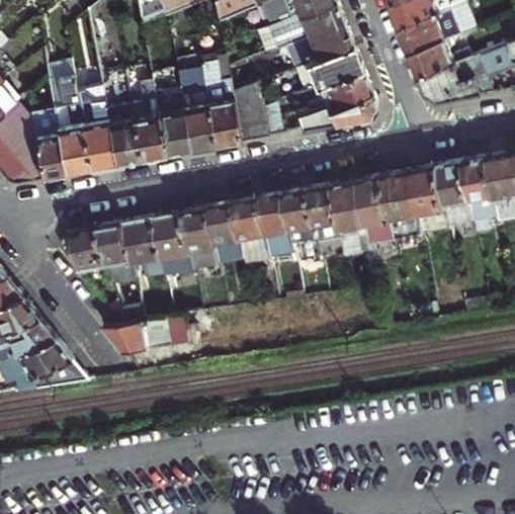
[(111,0),(100,0),(90,9),(91,18),(114,14),(111,0)]
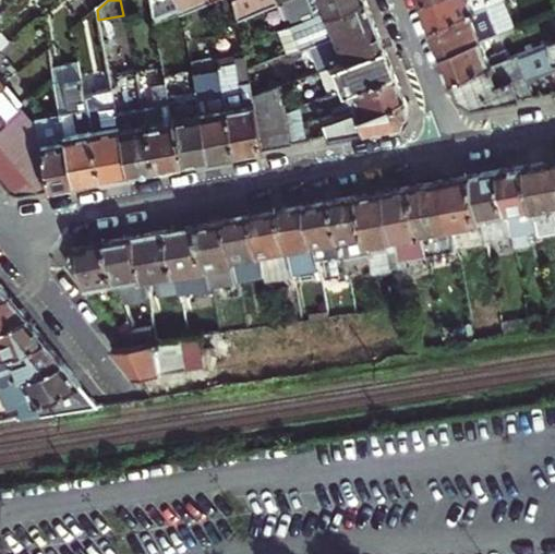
[(274,4),(272,0),(170,0),(176,12),(207,0),(230,0),(234,20),(274,4)]
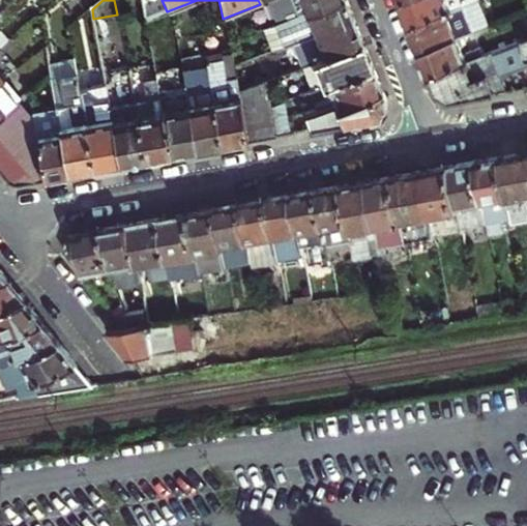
[(284,48),(292,45),(352,22),(348,11),(343,0),(342,0),(274,26),(262,31),(270,53),(284,48)]
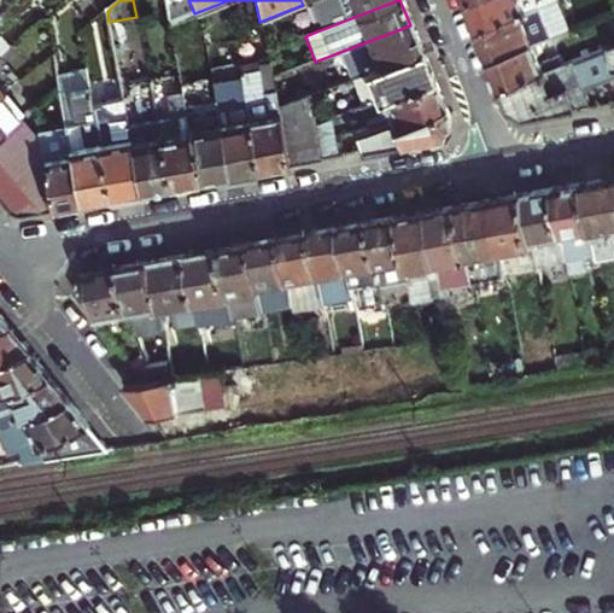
[(314,0),(309,3),(320,30),(398,0),(314,0)]
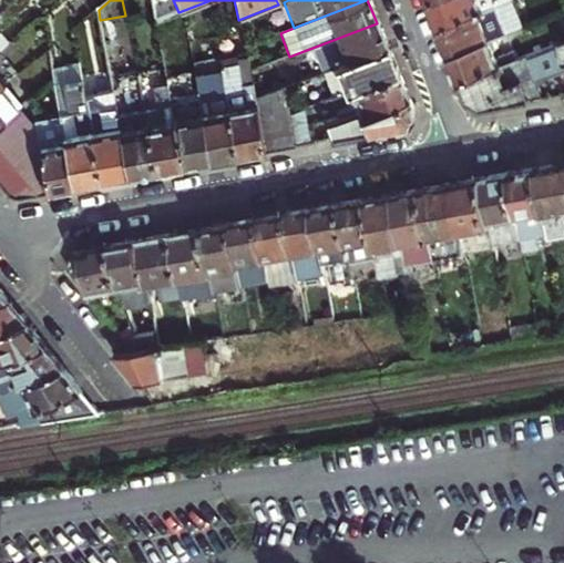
[(441,32),(513,4),(515,4),(513,0),(447,0),(431,7),(437,21),(441,32)]
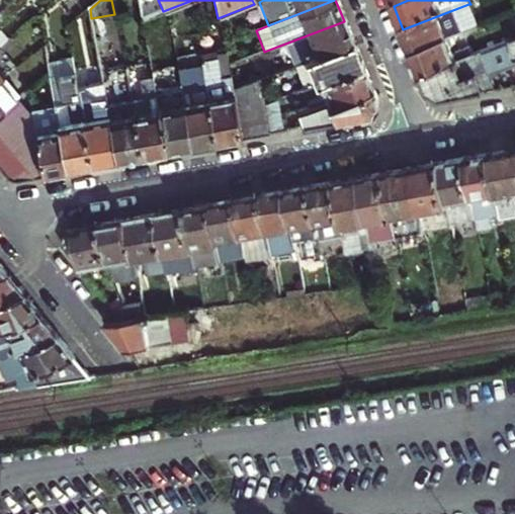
[(480,29),(468,4),(403,29),(408,44),(413,56),(454,39),(480,29)]
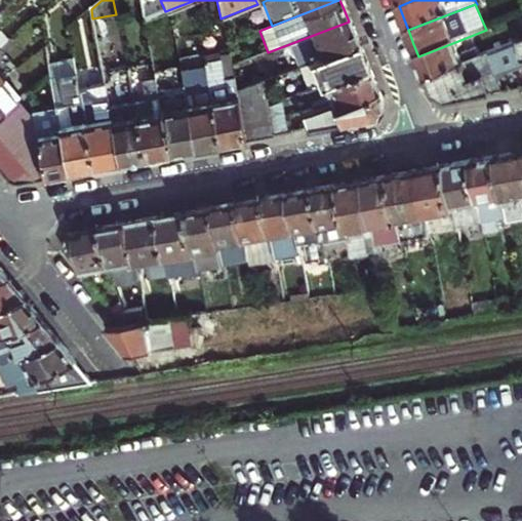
[(297,67),(310,63),(358,44),(354,34),(349,22),(289,44),(297,67)]
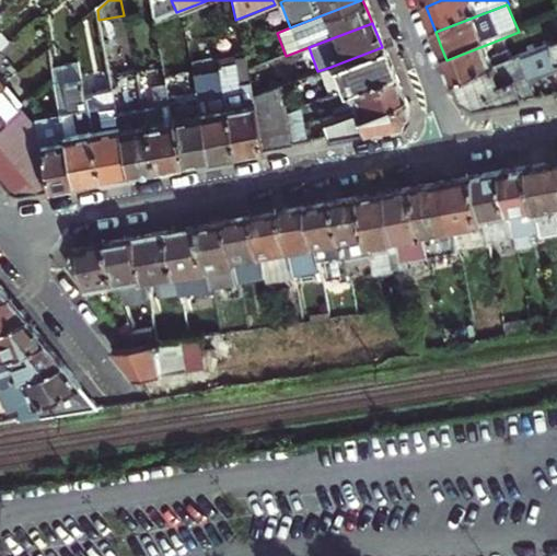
[(456,85),(510,65),(508,56),(490,62),(486,50),(492,48),(491,43),(447,60),(452,74),(456,85)]
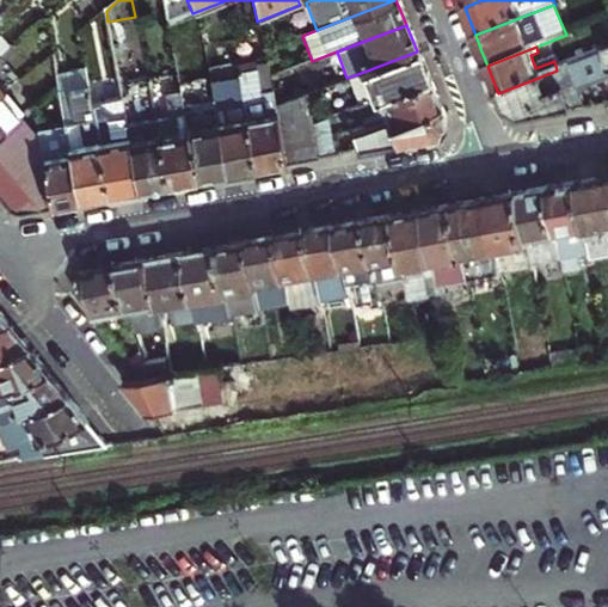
[(607,49),(498,93),(507,114),(519,120),(556,112),(582,108),(578,90),(607,83),(607,49)]
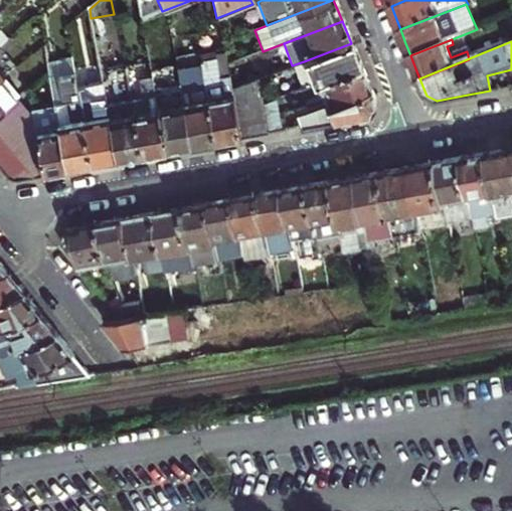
[(351,43),(304,61),(314,84),(360,67),(356,57),(351,43)]
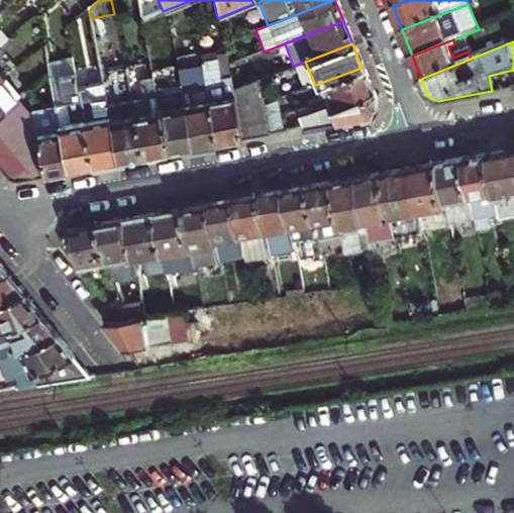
[(239,137),(230,90),(224,56),(200,61),(202,67),(215,142),(228,139),(239,137)]
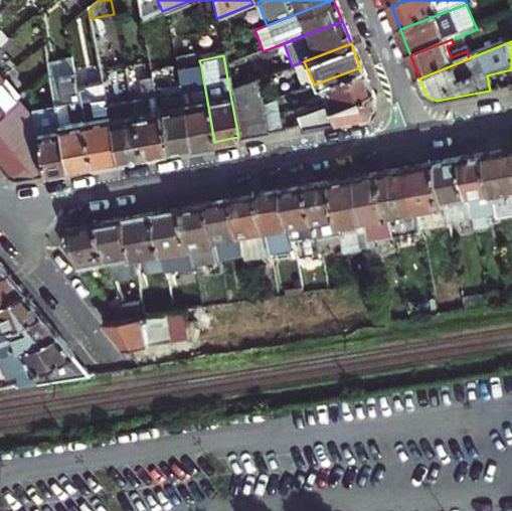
[(47,64),(54,106),(65,169),(78,167),(91,165),(77,91),(72,60),(47,64)]
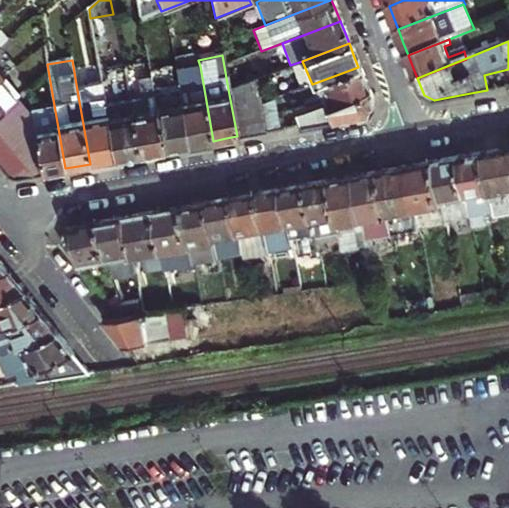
[(312,84),(302,61),(290,65),(301,89),(312,84)]
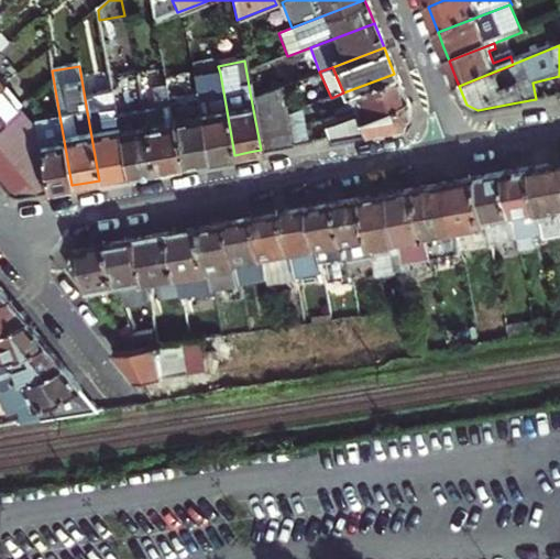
[(234,155),(220,73),(193,78),(195,92),(196,100),(207,161),(223,157),(234,155)]
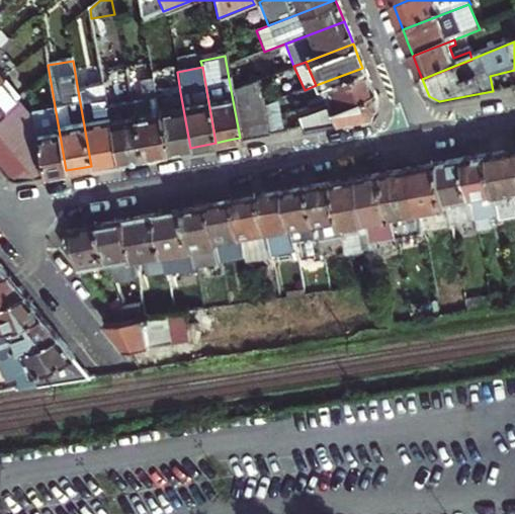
[(362,68),(316,85),(305,90),(295,93),(290,95),(293,101),(302,98),(308,112),(327,105),(330,107),(372,92),(368,82),(362,68)]
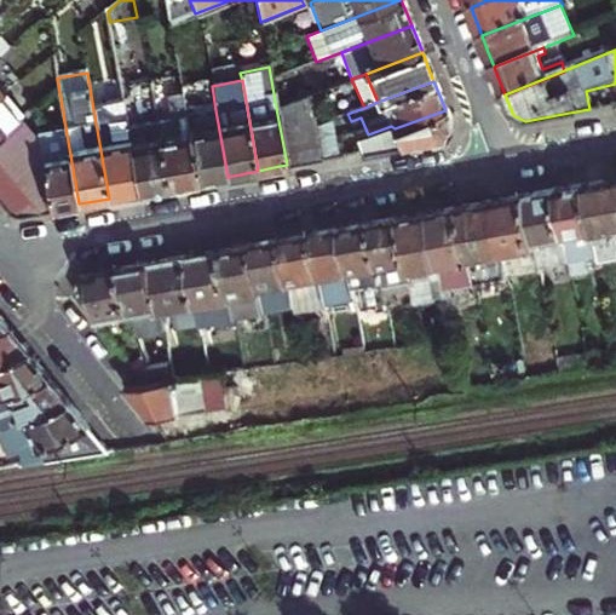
[(327,88),(276,108),(287,165),(300,162),(320,159),(314,127),(330,120),(347,114),(353,111),(350,102),(330,109),(327,88)]
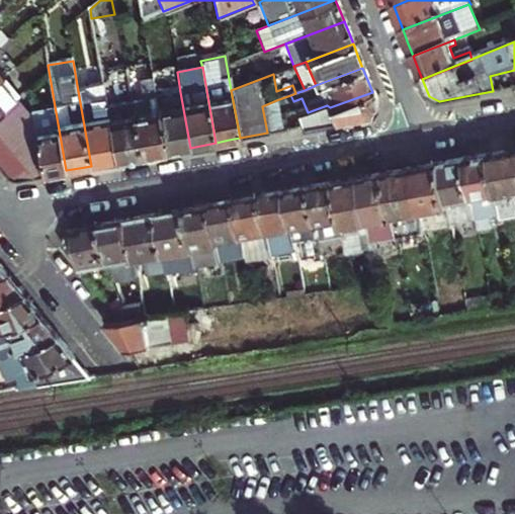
[(19,98),(4,79),(0,82),(0,114),(17,100),(19,98)]
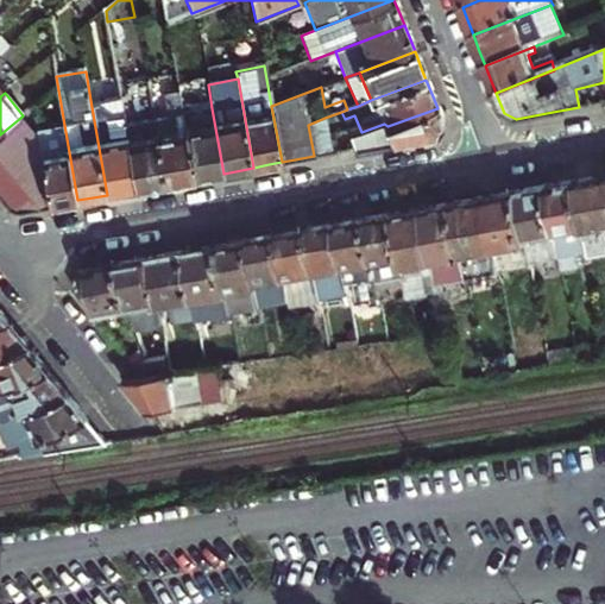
[(168,117),(153,120),(164,184),(180,181),(195,178),(182,104),(180,94),(164,96),(168,117)]
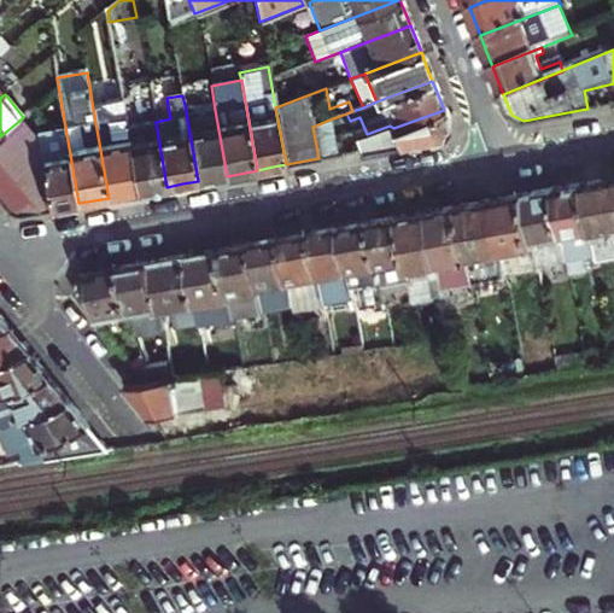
[(214,101),(192,104),(193,112),(215,110),(214,101)]
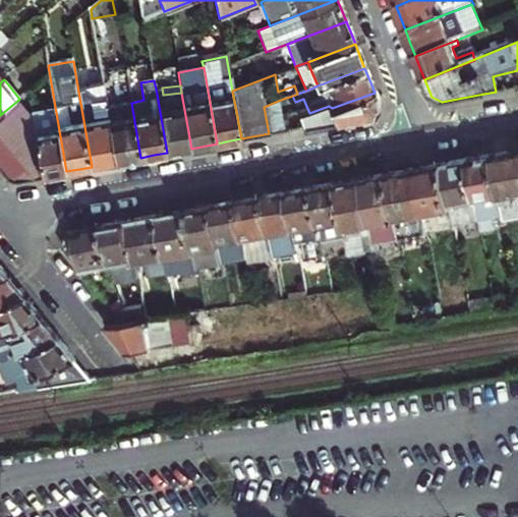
[(116,162),(107,107),(104,88),(78,92),(92,167),(105,164),(116,162)]
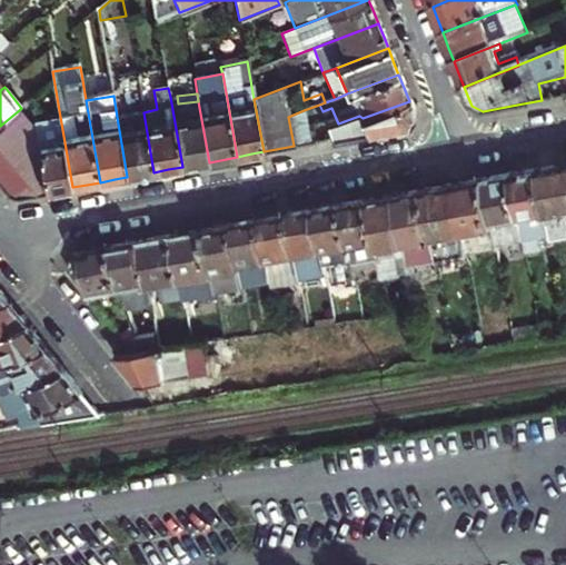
[(209,162),(198,101),(178,103),(177,96),(170,97),(182,167),(195,165),(209,162)]
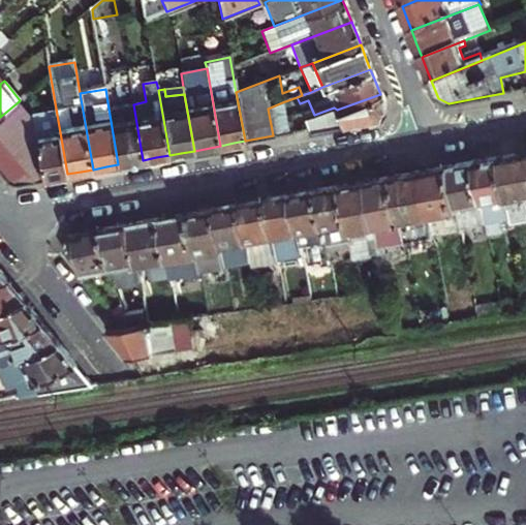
[(385,106),(380,94),(337,110),(334,107),(314,115),(303,119),(306,130),(346,122),(379,116),(385,106)]
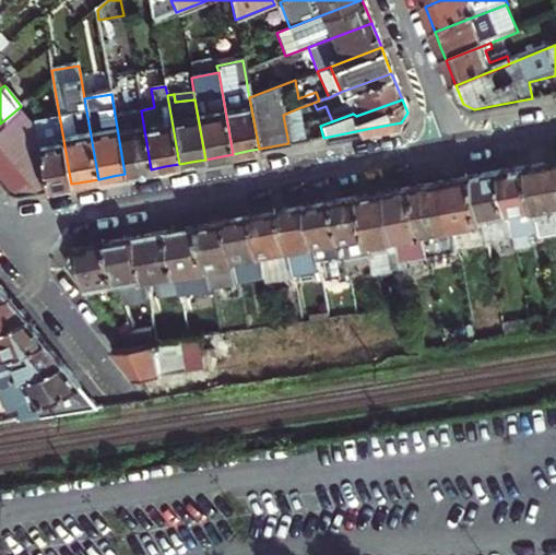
[(47,189),(35,127),(19,108),(0,124),(0,184),(8,192),(11,195),(16,195),(47,189)]
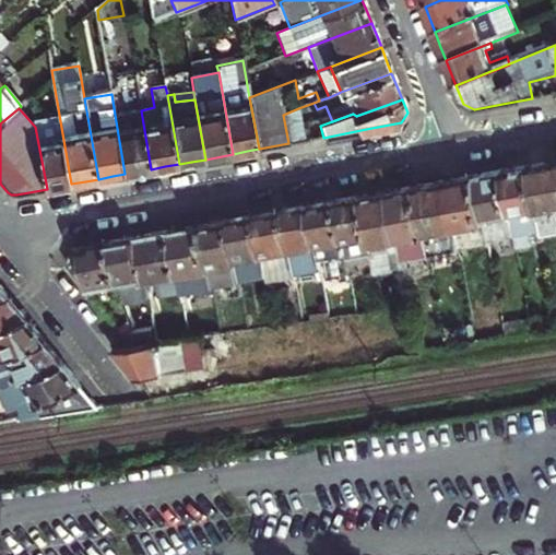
[(304,141),(298,108),(283,115),(288,143),(298,142),(304,141)]
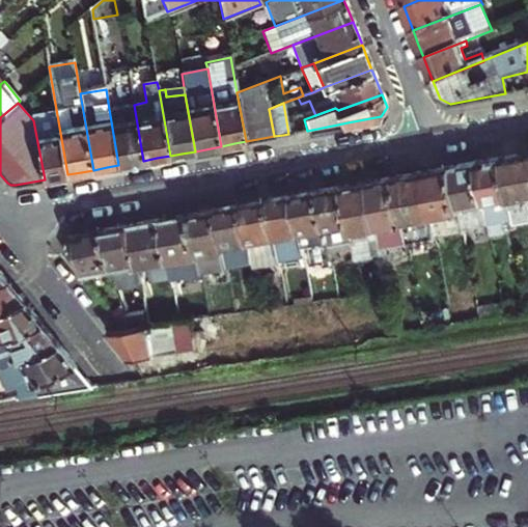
[(143,161),(134,105),(109,109),(118,165),(131,163),(143,161)]
